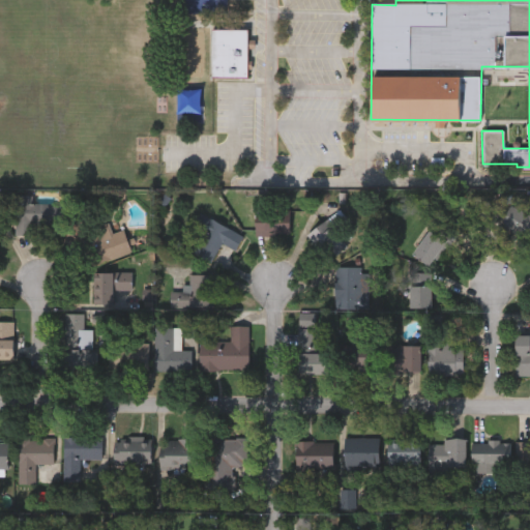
[(248,81),(212,81),(212,32),(248,32),(248,81)]
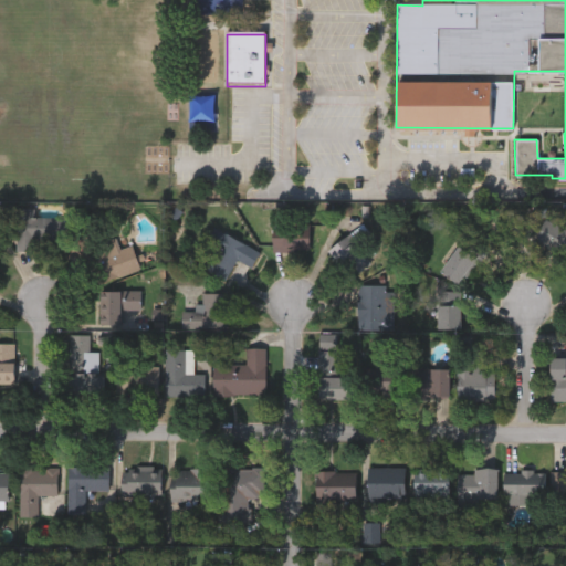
[(33,239),(33,250),(13,251),(13,209),(30,209),(30,217),(62,217),(62,239),(33,239)]
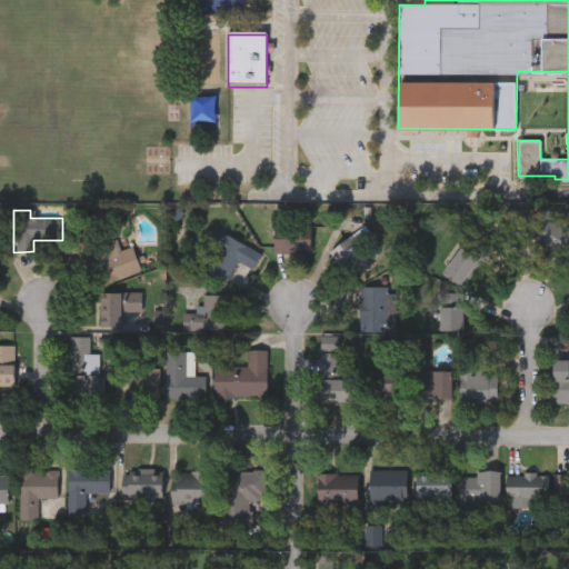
[(568,256),(537,245),(545,221),(568,230),(568,256)]
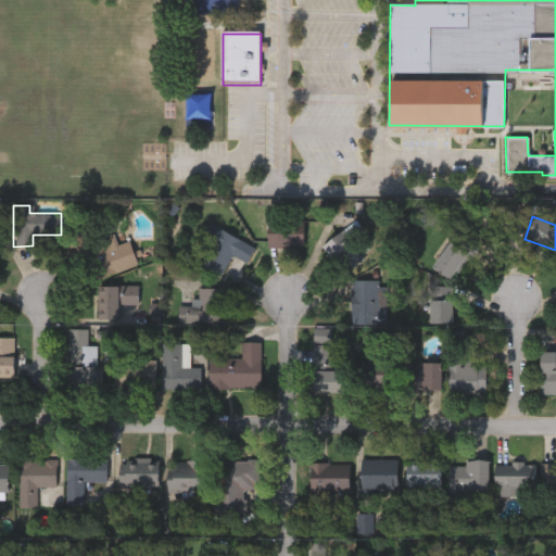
[(190,260),(209,224),(240,241),(220,276),(190,260)]
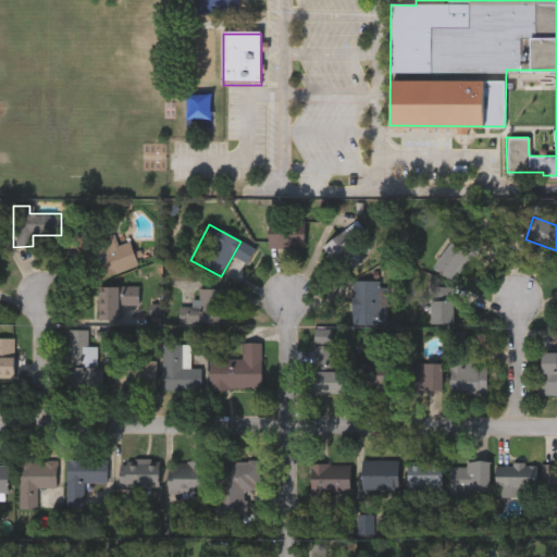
[(88,280),(75,239),(101,230),(107,247),(126,240),(135,264),(88,280)]
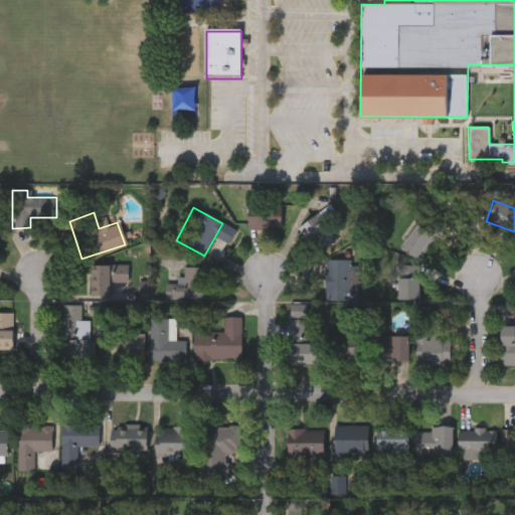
[(416,260),(399,246),(425,212),(442,225),(416,260)]
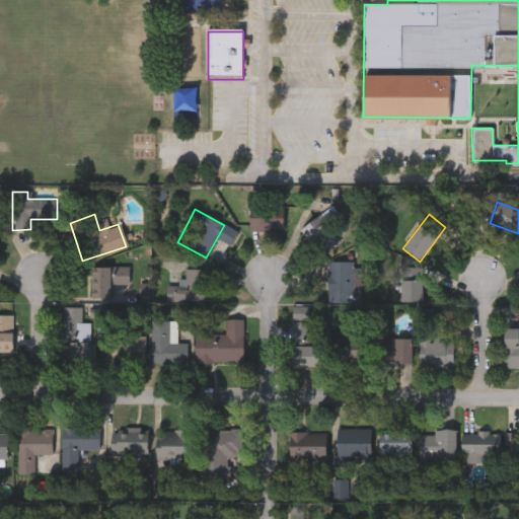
[(282,216),(282,230),(247,230),(247,216),(282,216)]
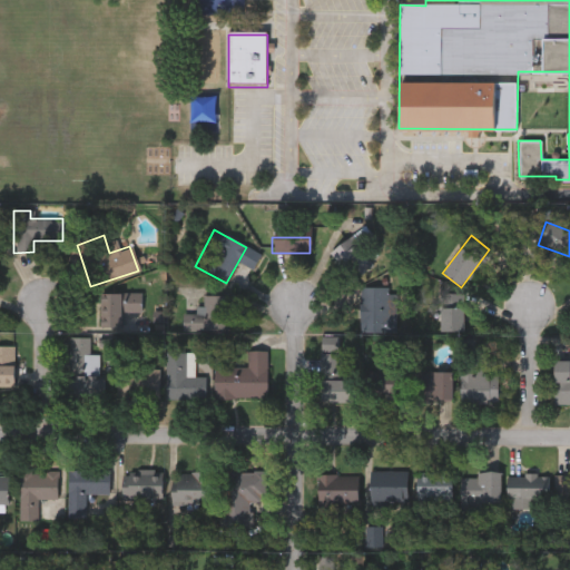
[(391,286),(391,332),(361,332),(361,286),(391,286)]
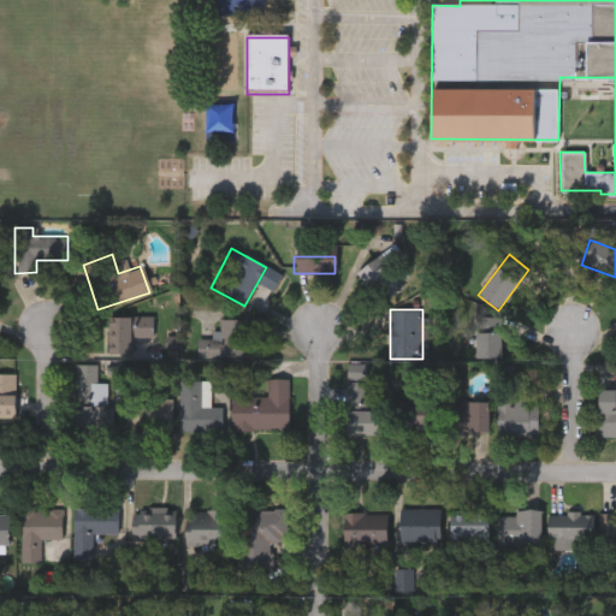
[(106,353),(106,315),(152,315),(152,337),(130,337),(130,351),(106,353)]
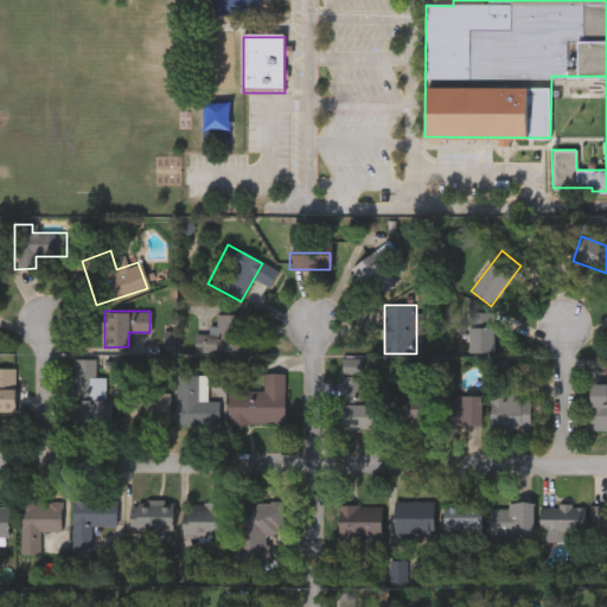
[(246,314),(246,351),(193,351),(193,332),(213,333),(213,314),(246,314)]
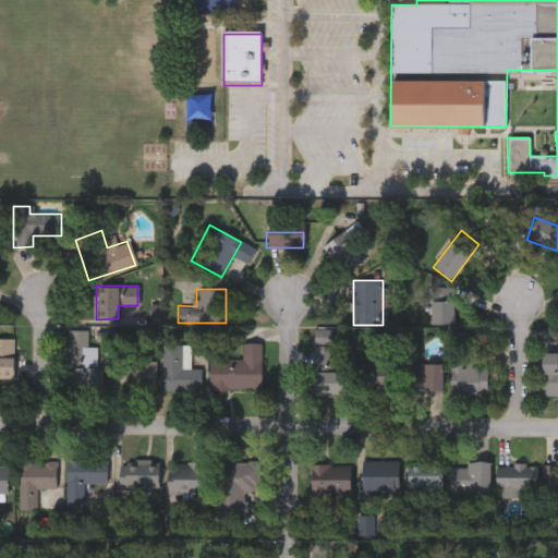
[(452,324),(429,324),(429,301),(452,301),(452,324)]
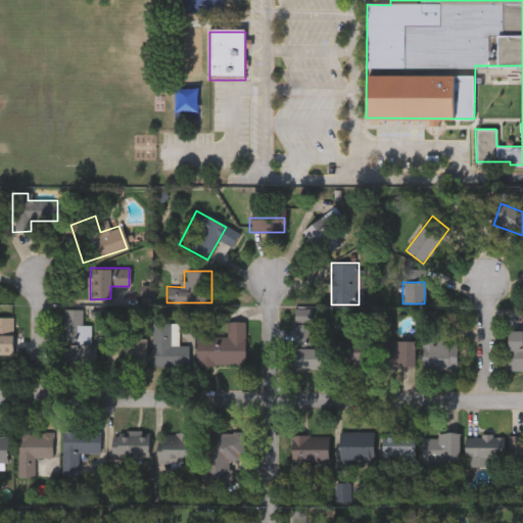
[(314,306),(314,368),(293,368),(293,306),(314,306)]
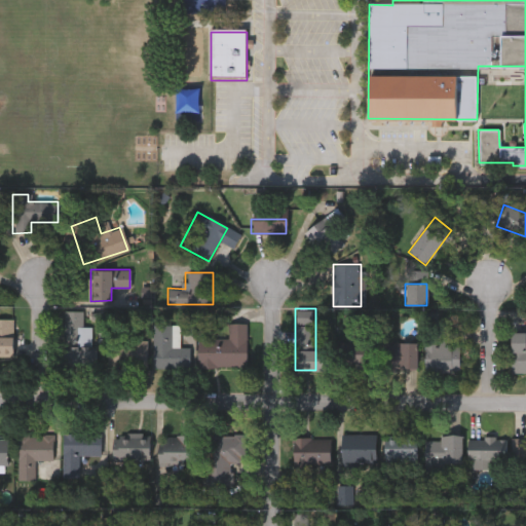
[(92,366),(62,365),(63,310),(81,310),(81,326),(94,326),(92,366)]
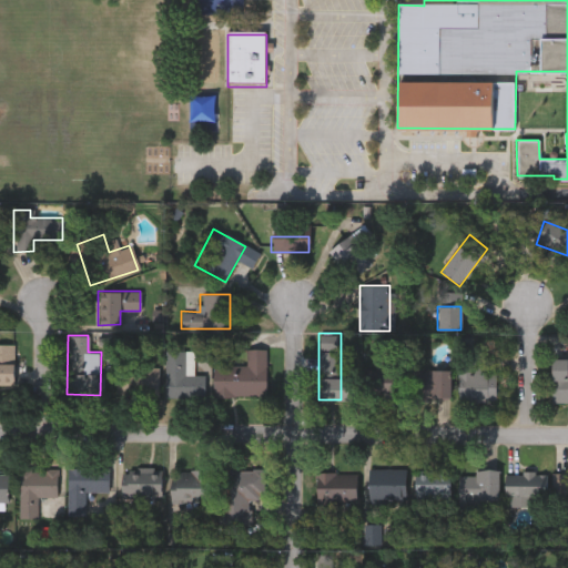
[(245,348),(265,348),(265,395),(212,395),(212,365),(245,365),(245,348)]
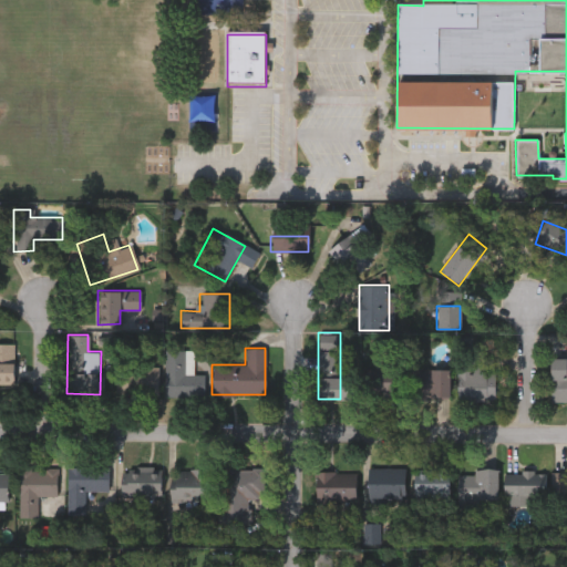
[(163,349),(192,349),(192,395),(163,395),(163,349)]
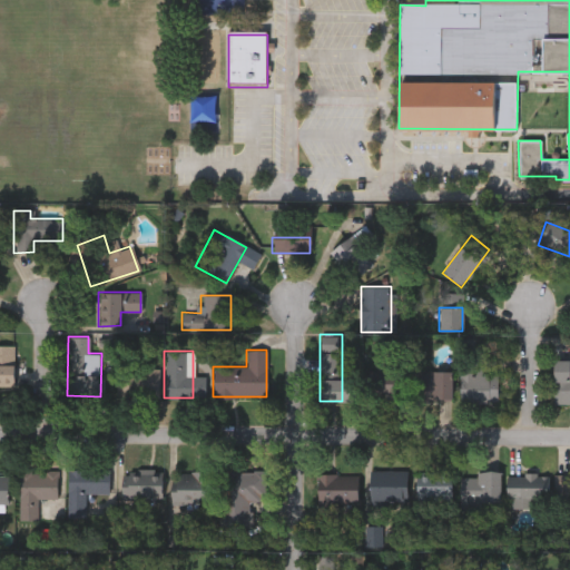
[(569,403),(552,403),(552,360),(569,360),(569,374),(569,403)]
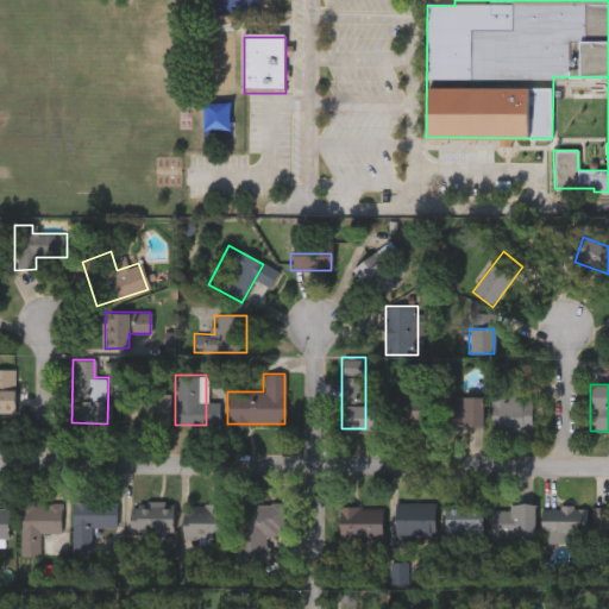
[(490,429),(490,387),(508,387),(508,391),(531,391),(531,429),(490,429)]
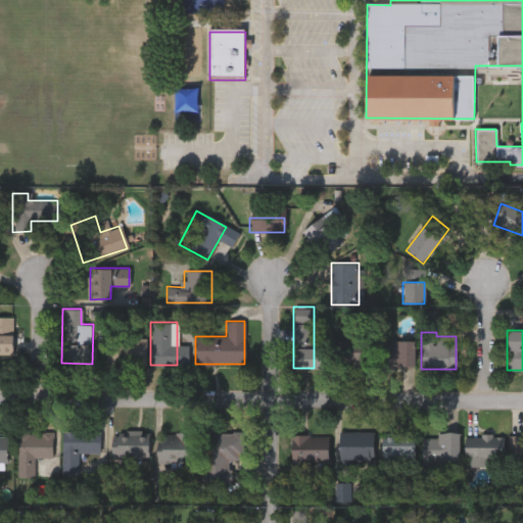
[(0,334),(11,335),(10,355),(0,354),(0,334)]
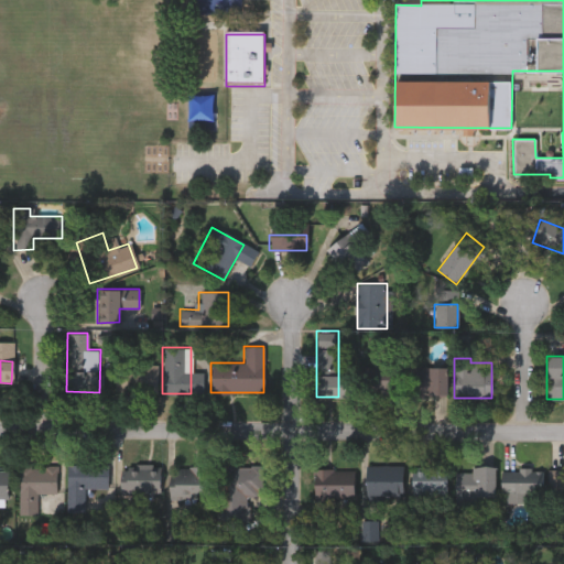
[(155,364),(155,393),(114,392),(114,364),(155,364)]
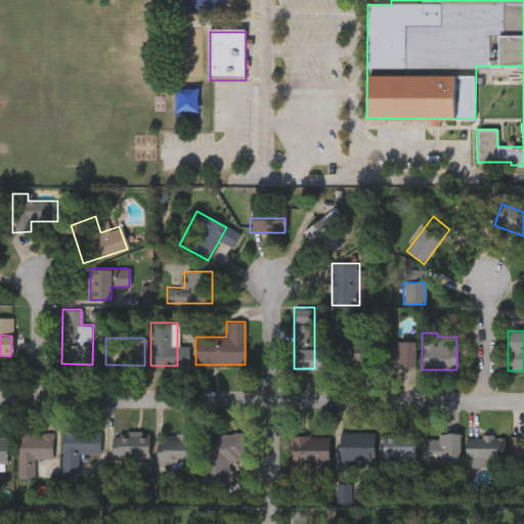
[(413,367),(386,367),(386,341),(413,341),(413,367)]
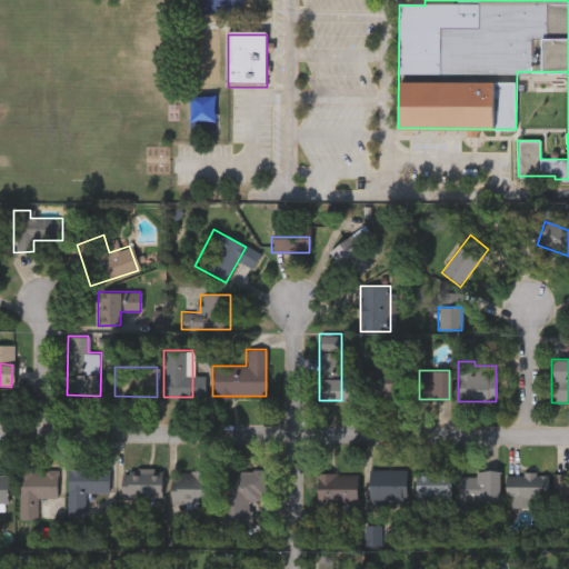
[(409,375),(409,400),(367,400),(367,375),(409,375)]
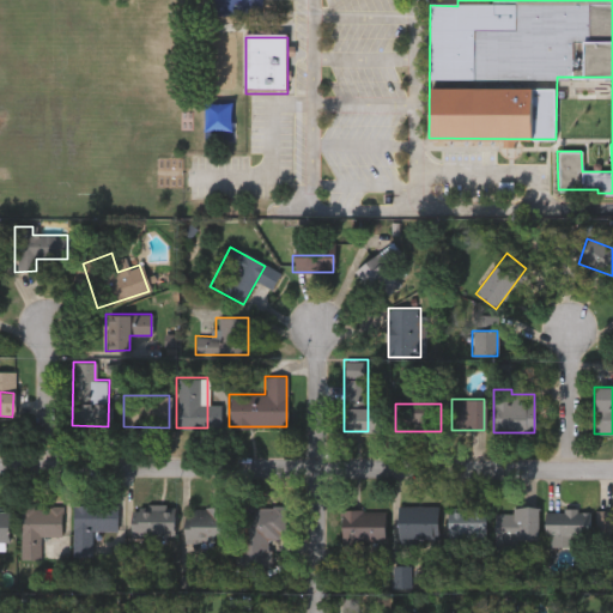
[(115,530),(91,530),(91,554),(72,554),(72,504),(115,504),(115,530)]
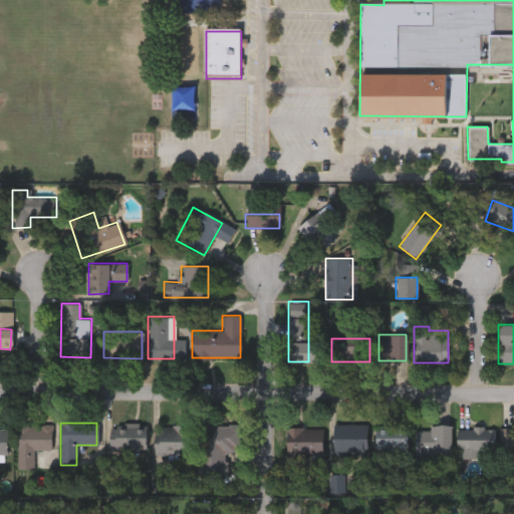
[(16,424),(51,424),(51,449),(34,449),(34,469),(16,469),(16,424)]
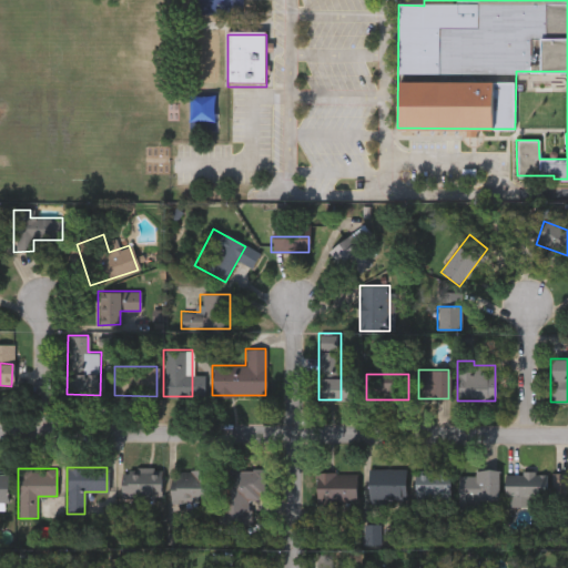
[(121,496),(121,468),(160,468),(160,496),(121,496)]
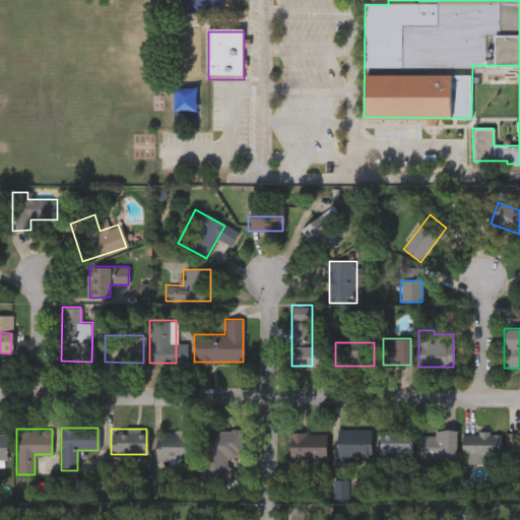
[(203,430),(242,429),(242,457),(226,457),(228,479),(204,480),(203,430)]
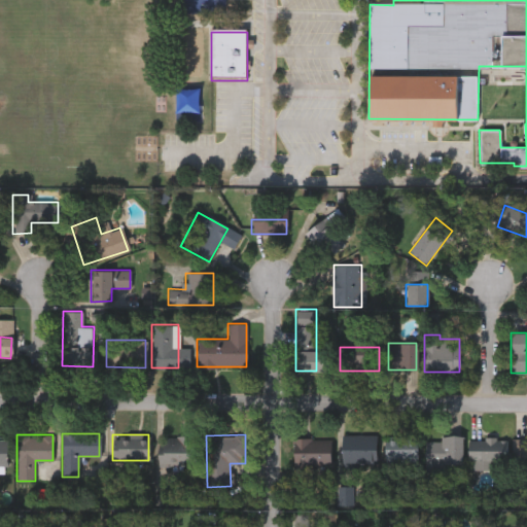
[(376,434),(376,467),(341,467),(341,434),(376,434)]
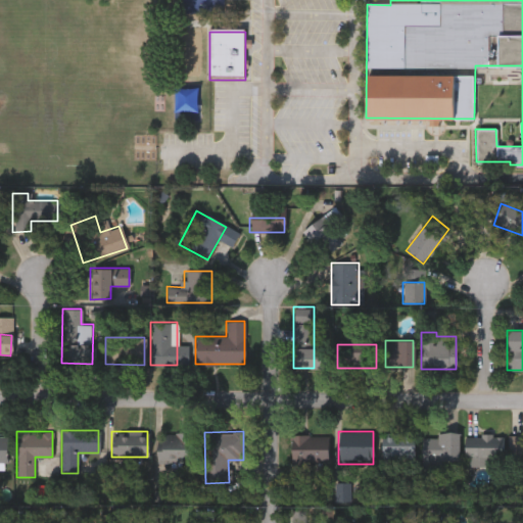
[(189,461),(156,461),(156,433),(189,433),(189,461)]
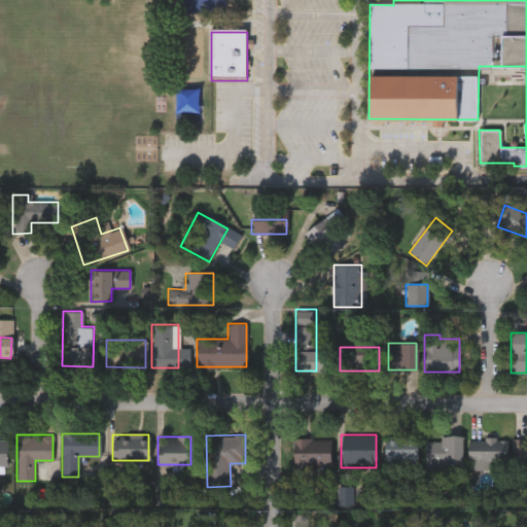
[(462,465),(425,465),(425,436),(462,436),(462,465)]
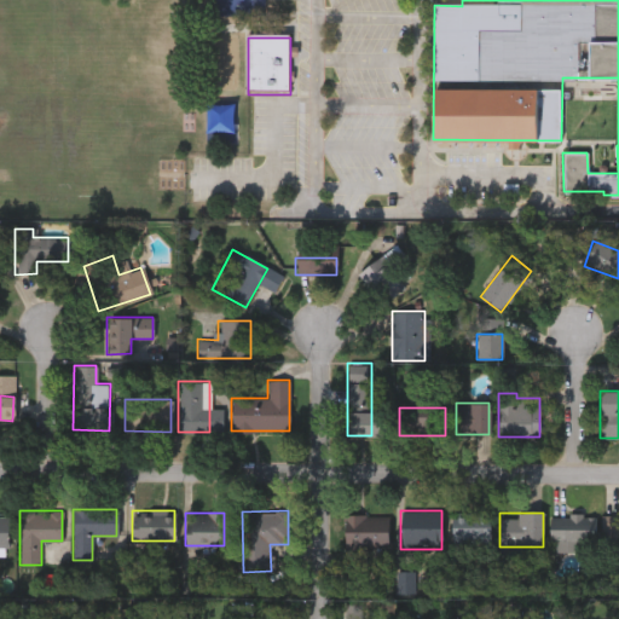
[(595,514),(595,549),(550,549),(550,514),(595,514)]
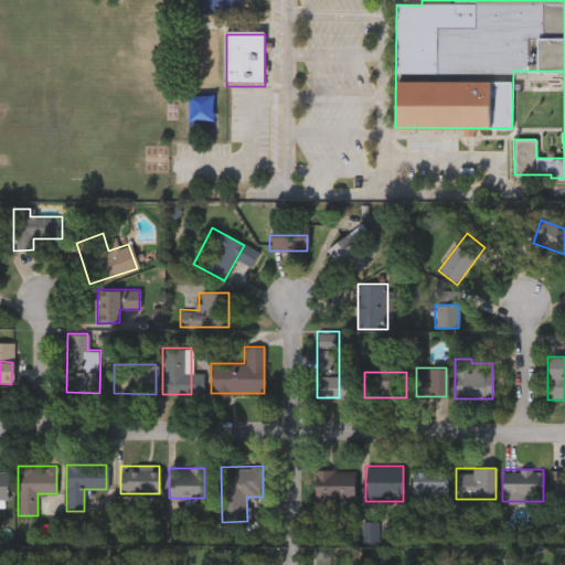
[(313,501),(313,470),(353,470),(353,501),(313,501)]
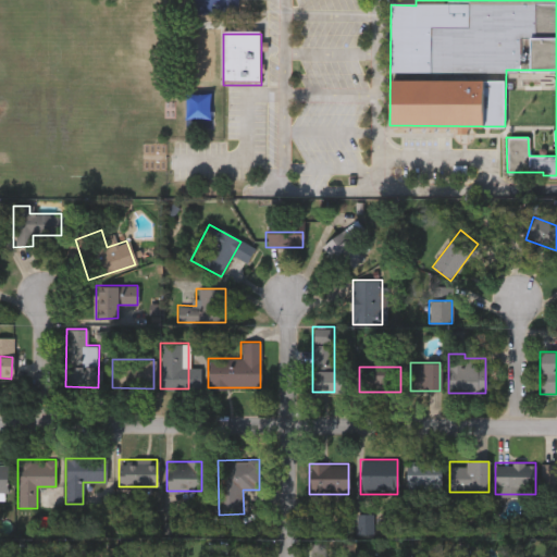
[(440,487),(407,487),(407,463),(440,463),(440,487)]
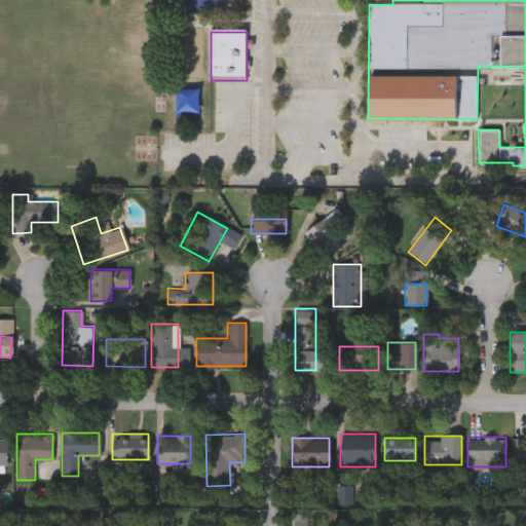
[(525,438),(525,474),(512,474),(512,438),(525,438)]
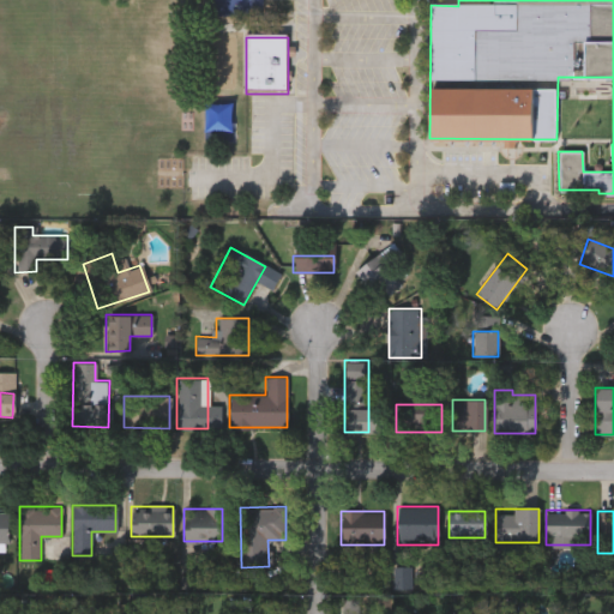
[(0,545),(10,546),(10,515),(0,515),(0,545)]
